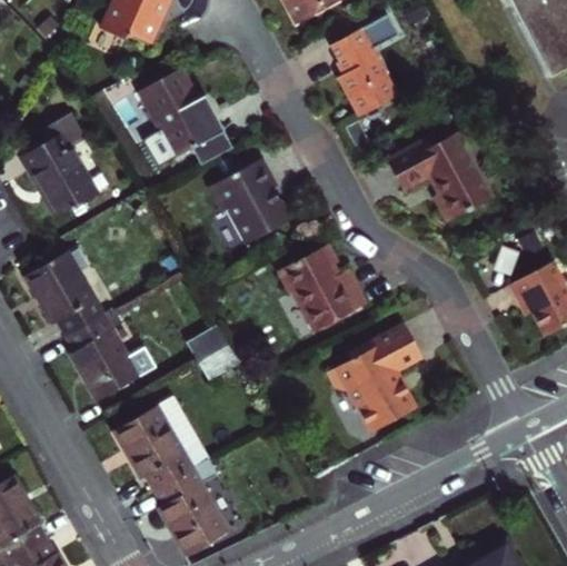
[(117,0),(105,28),(130,40),(137,37),(153,45),(162,23),(185,13),(179,3),(175,1),(171,0),(168,0),(166,2),(163,0),(117,0)]
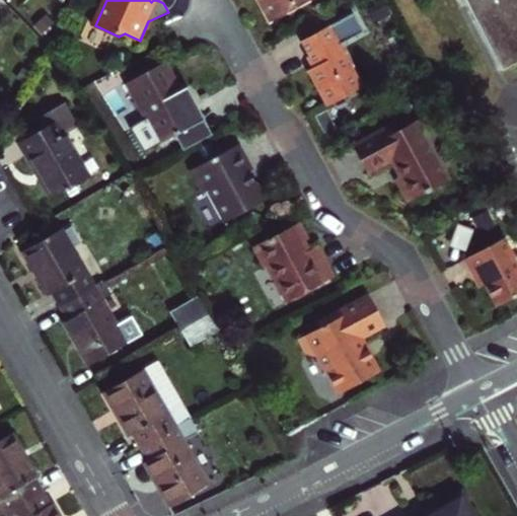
[(262,0),(273,20),(308,0),(262,0)]
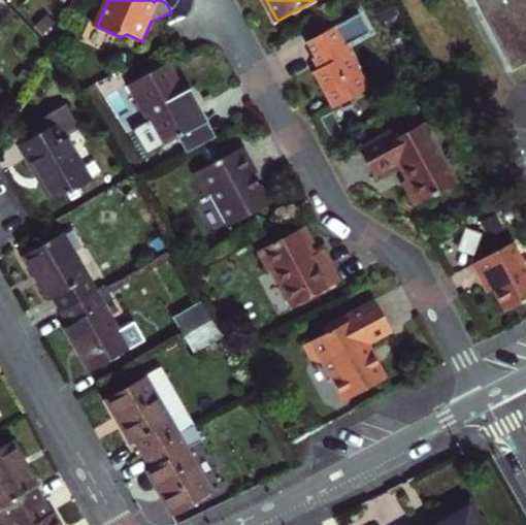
[(525,0),(466,0),(504,71),(525,59),(525,0)]
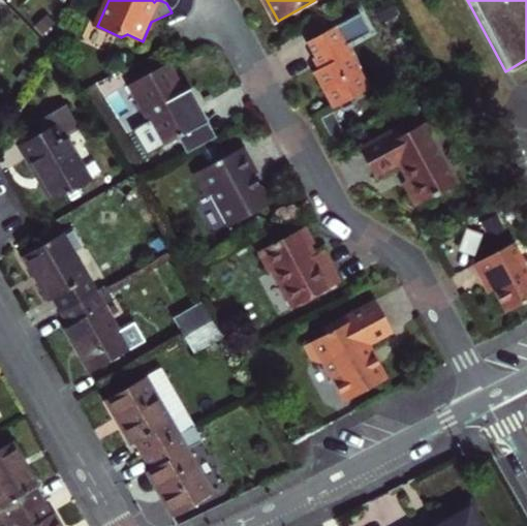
[(320,68),(314,72),(334,109),(369,89),(346,47),(370,33),(359,13),(308,42),(316,60),(320,68)]
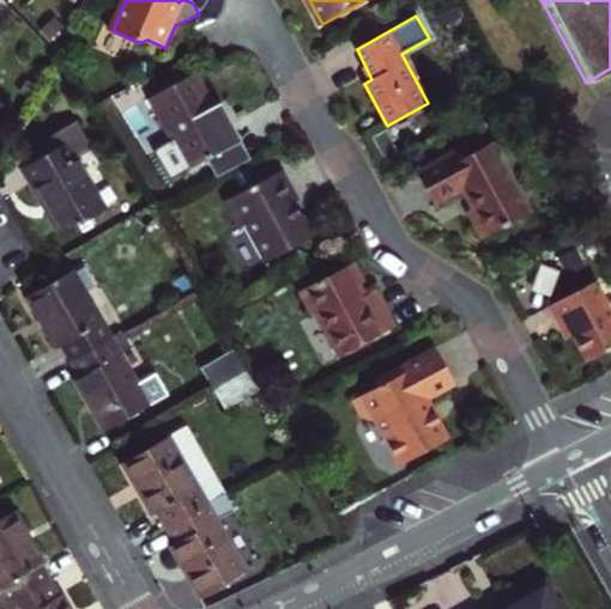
[(200,73),(155,99),(193,171),(211,162),(246,142),(236,126),(230,129),(222,114),(200,73)]
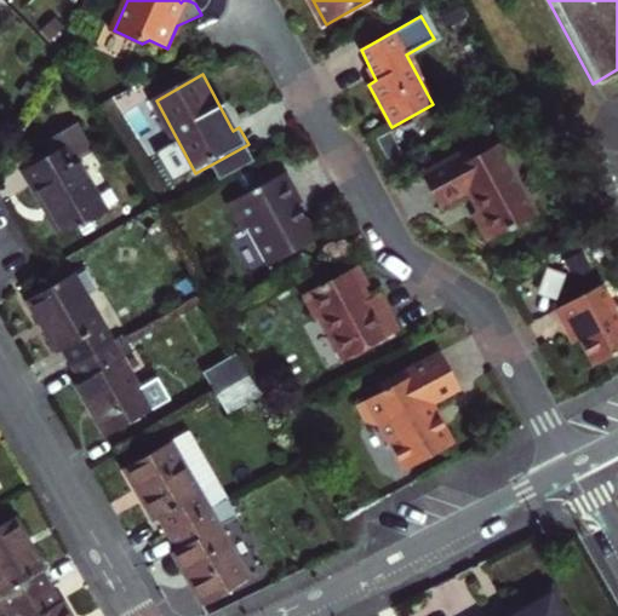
[(76,120),(23,153),(32,167),(26,170),(62,231),(108,205),(84,161),(97,154),(76,120)]
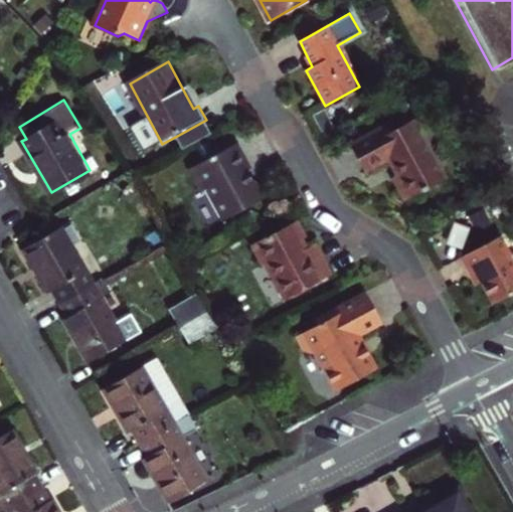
[(391,126),(355,146),(368,171),(392,158),(397,165),(401,173),(395,177),(408,199),(449,177),(429,140),(431,136),(420,119),(395,132),(391,126)]
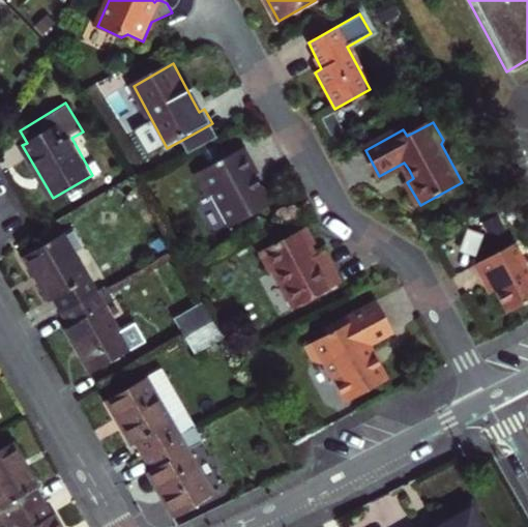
[(220,138),(212,123),(182,140),(191,154),(220,138)]
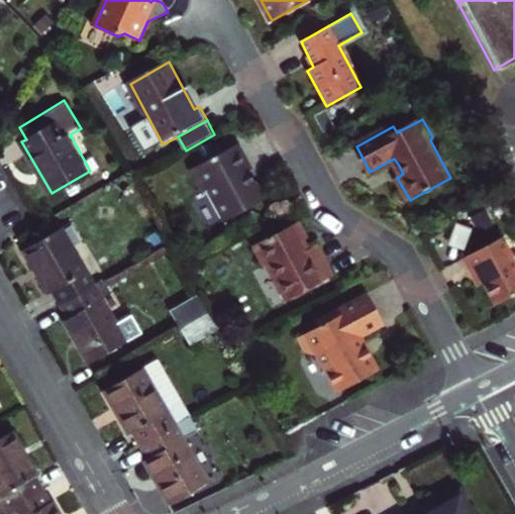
[(241,146),(192,173),(205,196),(210,194),(227,225),(270,203),(260,186),(259,186),(255,181),(251,174),(255,172),(241,146)]
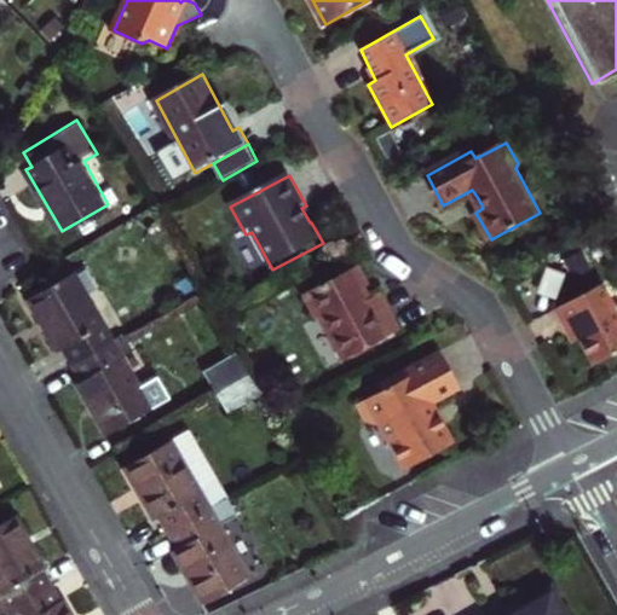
[(581,257),(565,265),(577,284),(590,276),(581,257)]
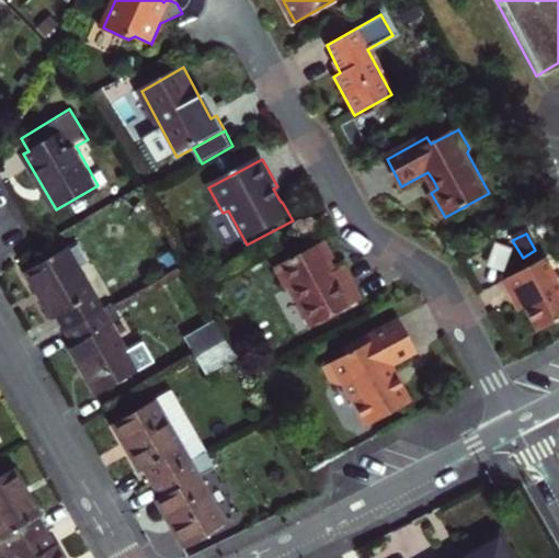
[(328,242),(278,269),(291,291),(294,287),(316,327),(367,300),(349,266),(339,272),(335,266),(333,263),(338,260),(328,242)]
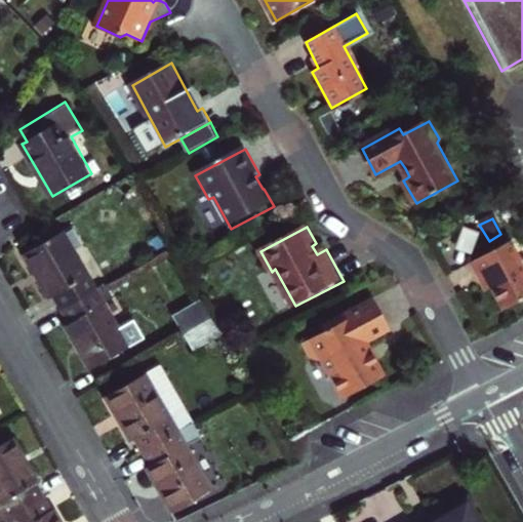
[(53,287),(64,305),(94,287),(61,230),(24,250),(38,276),(47,291),(53,287)]
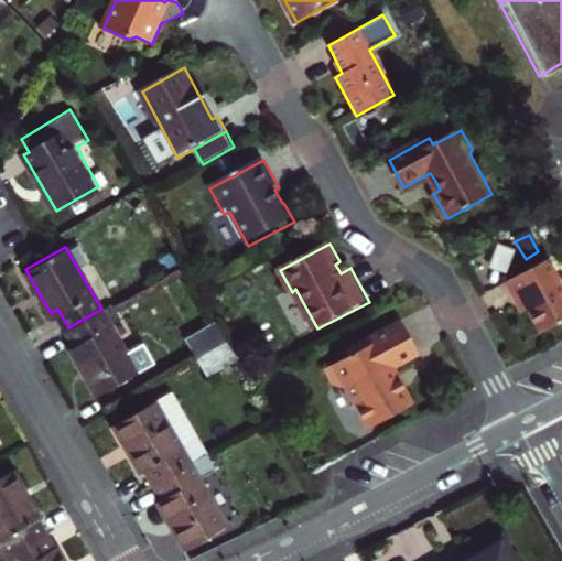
[(561,291),(546,261),(508,282),(517,299),(522,294),(529,306),(543,333),(561,323),(561,291)]
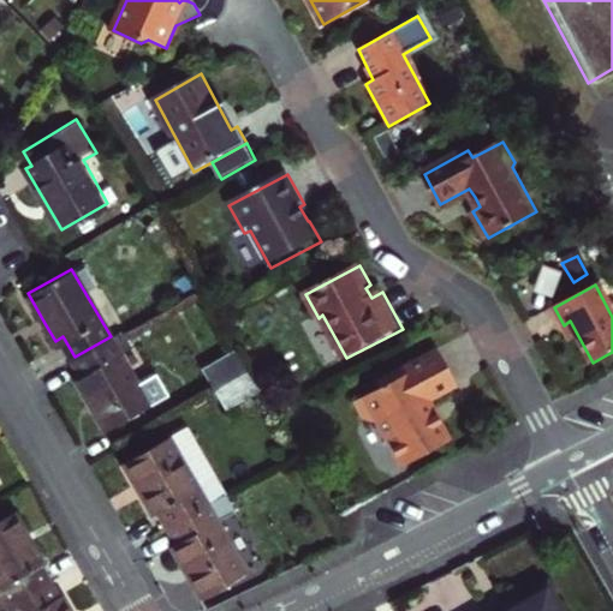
[(136,347),(125,328),(111,336),(75,357),(83,371),(76,376),(90,402),(106,429),(150,405),(123,354),(136,347)]
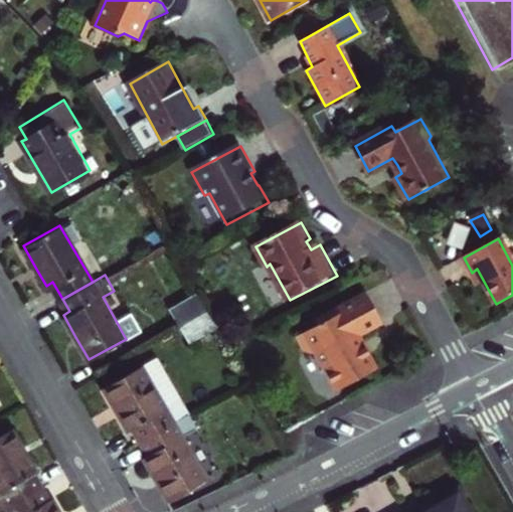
[(366,291),(316,318),(318,322),(296,335),(303,347),(315,350),(337,389),(377,368),(366,347),(359,334),(382,322),(366,291)]
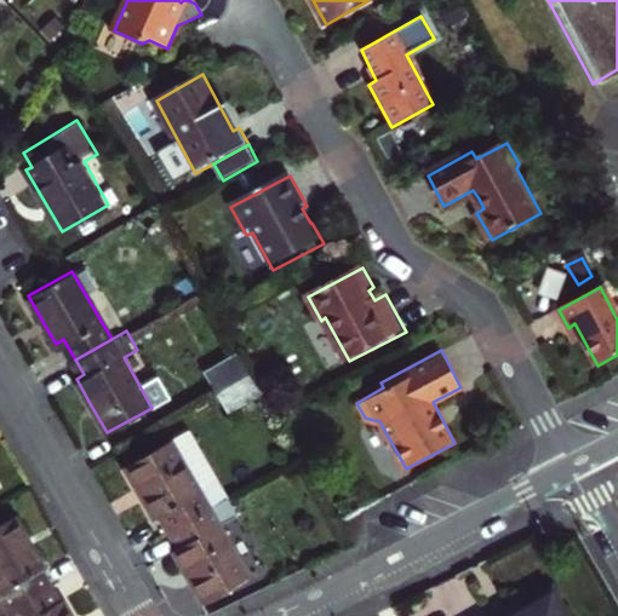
[(210,374),(219,391),(251,373),(242,356),(210,374)]
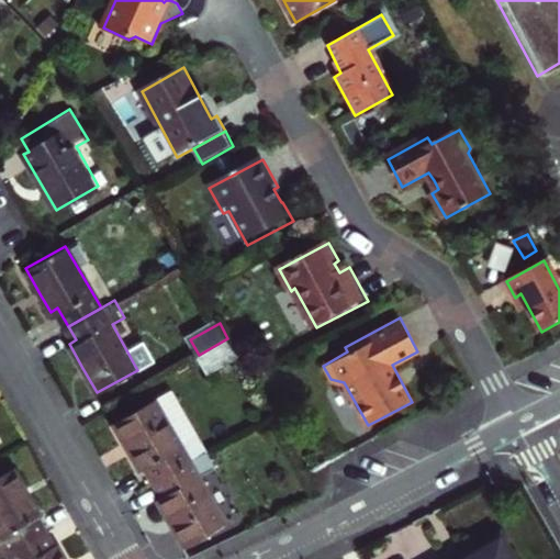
[(237,354),(227,338),(199,355),(208,370),(237,354)]
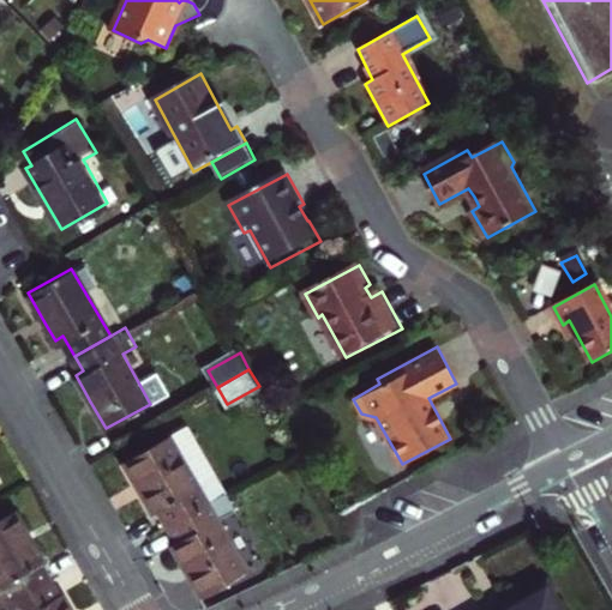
[(186,424),(168,434),(198,485),(215,476),(186,424)]
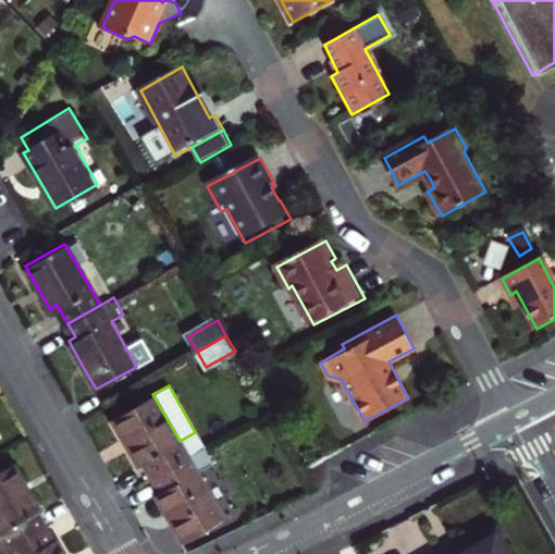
[(153,476),(202,447),(195,432),(180,441),(152,394),(112,418),(127,445),(139,465),(146,462),(153,476)]
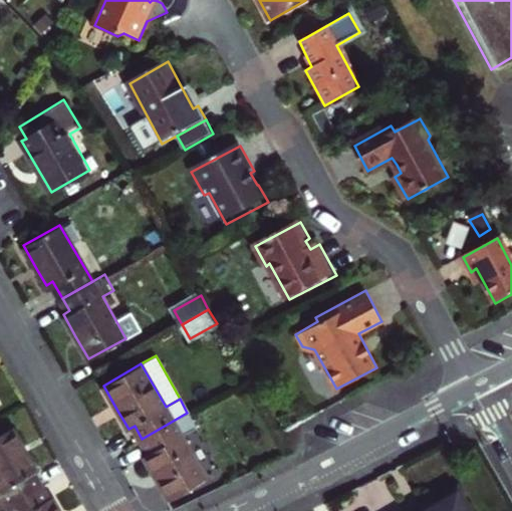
[(157,479),(168,497),(205,475),(183,437),(196,429),(187,413),(142,439),(151,454),(145,458),(157,479)]
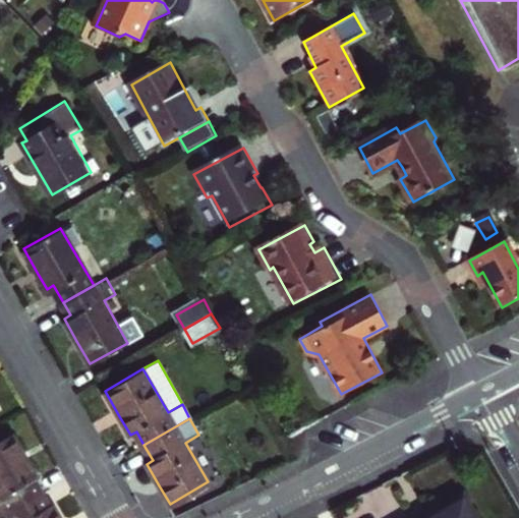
[(2,517),(10,513),(44,494),(36,481),(42,478),(33,462),(15,433),(0,441),(0,495),(3,500),(0,501),(0,517),(2,517)]
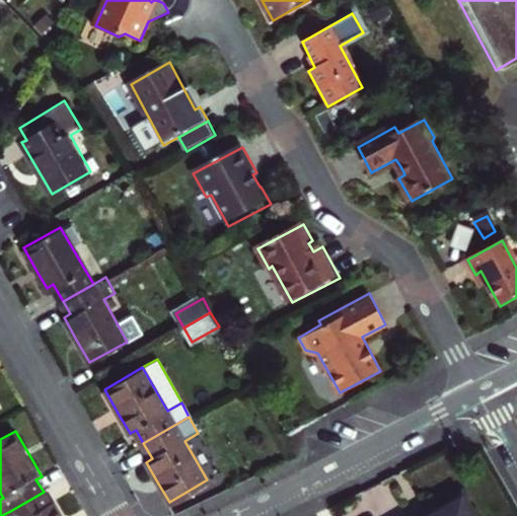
[(51,505),(44,492),(10,511),(12,515),(63,515),(62,513),(56,502),(51,505)]
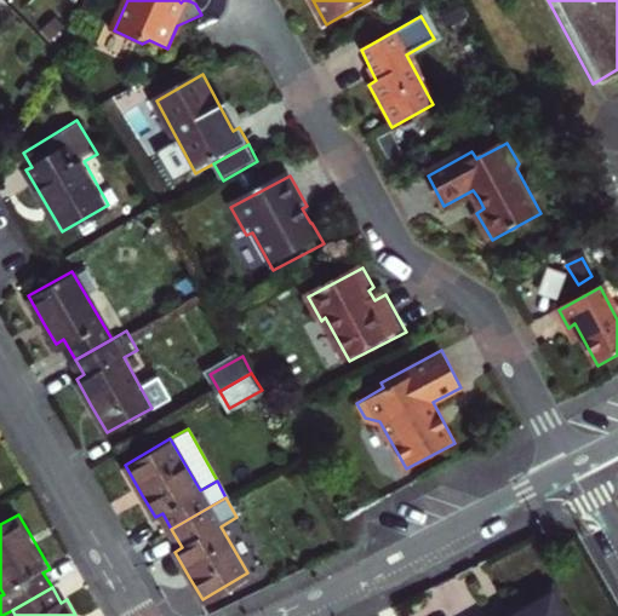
[(565,615),(558,602),(553,604),(550,598),(528,611),(531,615),(565,615)]
